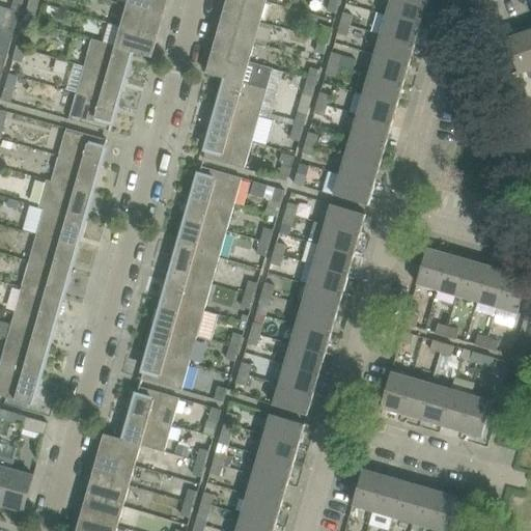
[(14,0),(11,9),(20,11),(23,0),(14,0)]
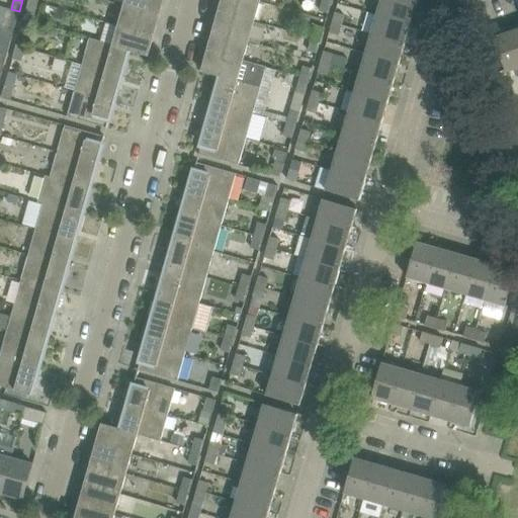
[(164,0),(124,0),(123,6),(160,16),(164,0)]
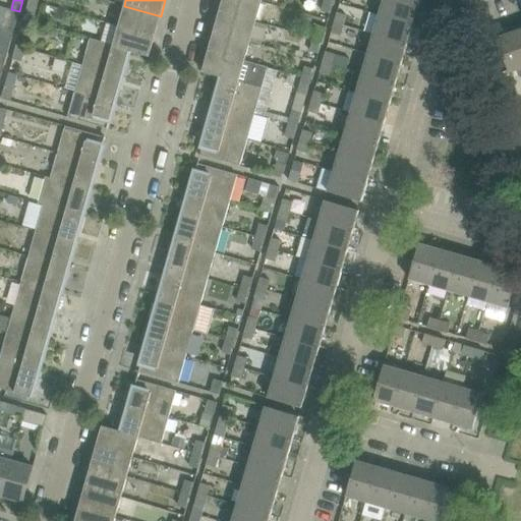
[(257,0),(222,0),(220,11),(255,21),(262,1),(257,0)]
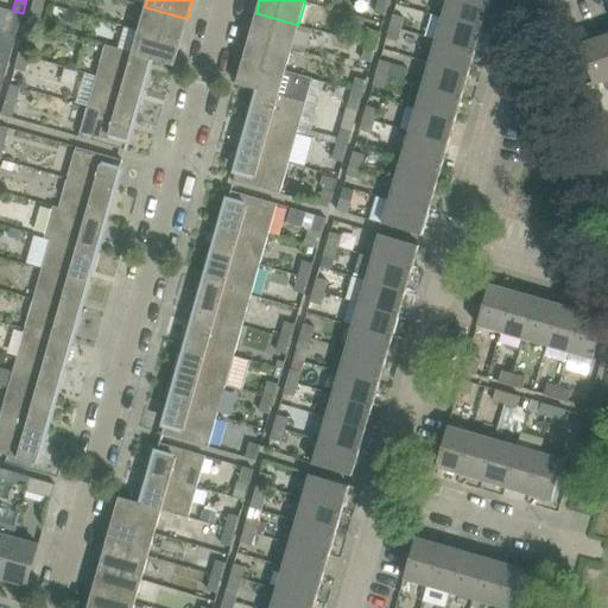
[(378,0),(375,12),(385,14),(388,0),(378,0)]
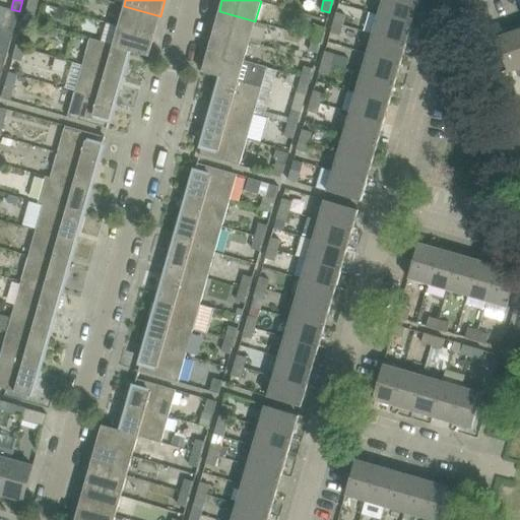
[(412,24),(418,4),(402,0),(383,0),(379,14),(412,24)]
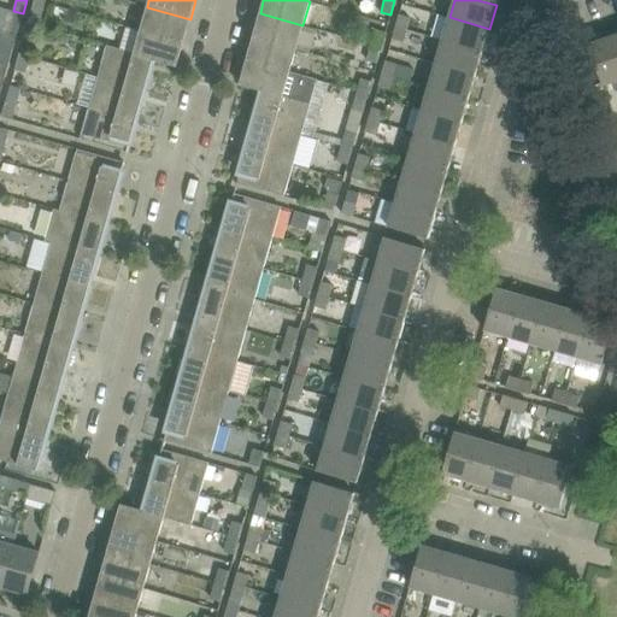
[(40,18),(43,4),(34,1),(30,16),(40,18)]
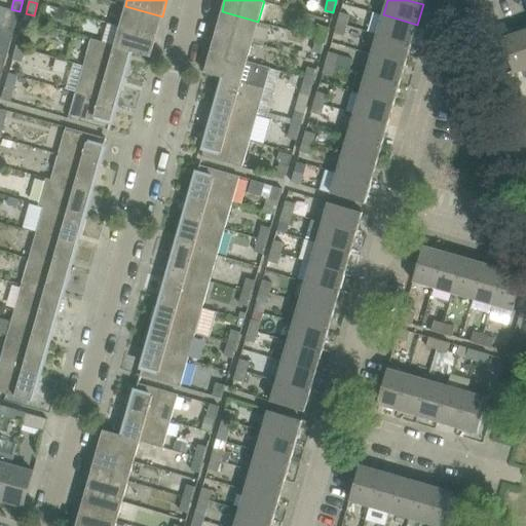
[(0,5),(0,29),(0,30),(13,33),(20,11),(11,9),(0,5)]
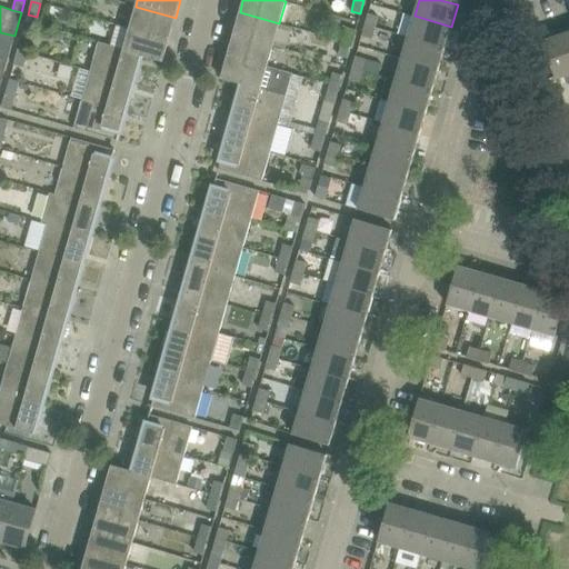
[(176,18),(136,7),(129,29),(169,40),(176,18)]
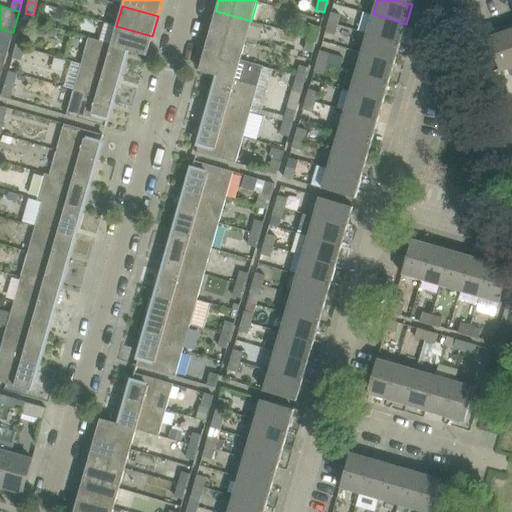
[(216,11),(210,30),(246,40),(251,21),(216,11)]
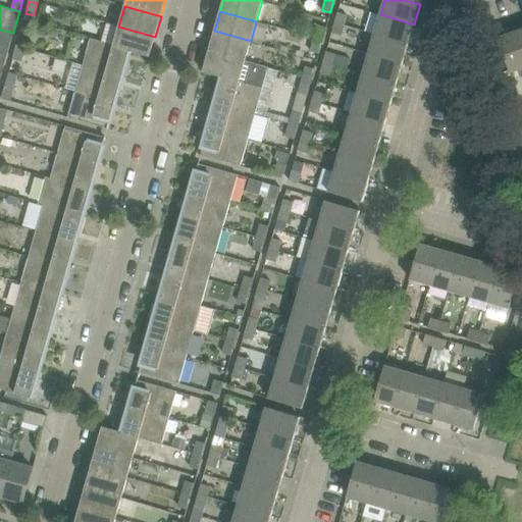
[(348,15),(337,12),(334,22),(345,25),(348,15)]
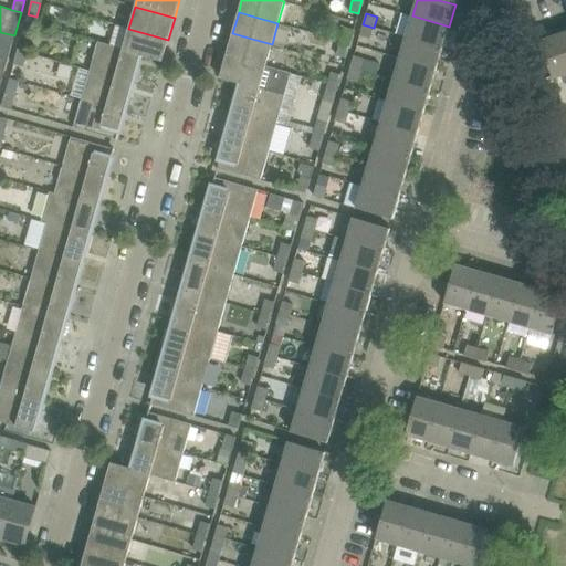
[(412,16),(406,37),(443,48),(449,27),(412,16)]
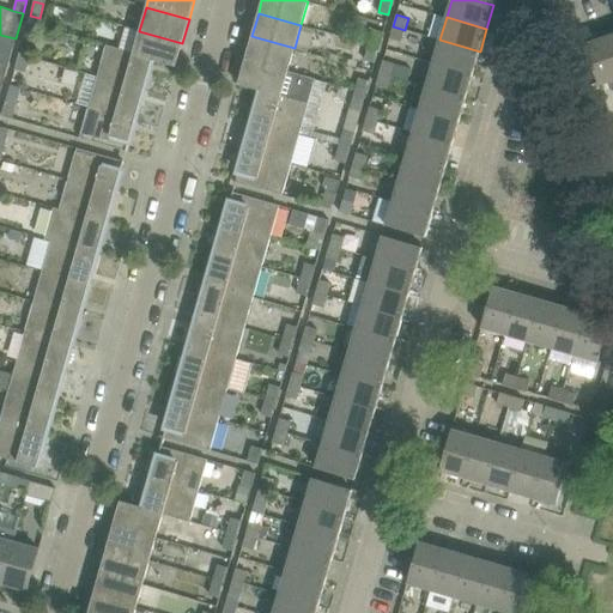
[(401,43),(405,30),(393,26),(389,40),(401,43)]
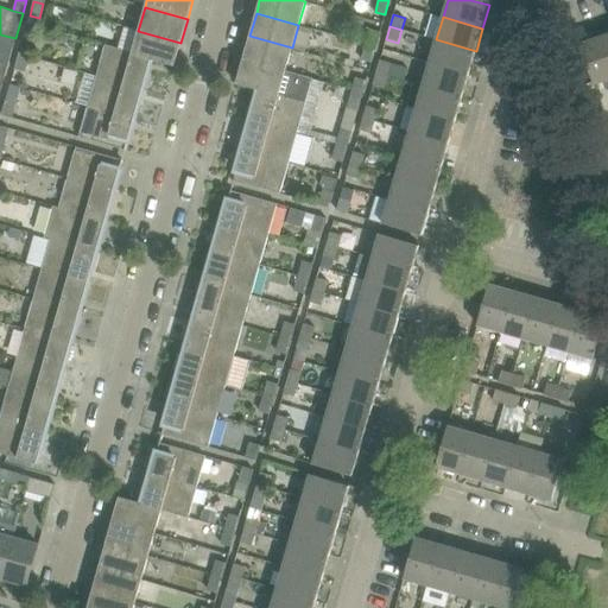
[(366,44),(375,46),(379,31),(371,29),(366,44)]
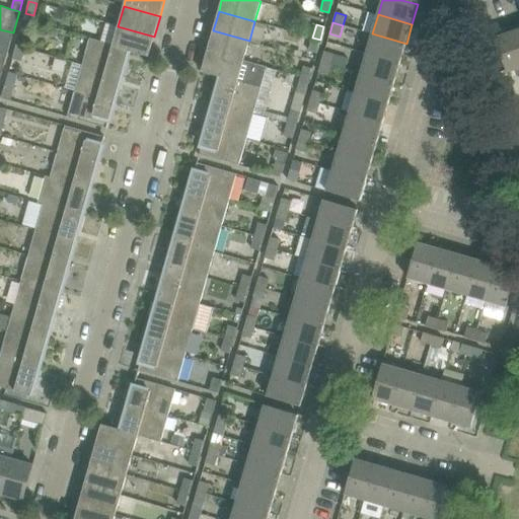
[(90,39),(89,39),(149,56),(154,36),(118,26),(113,45),(90,39)]
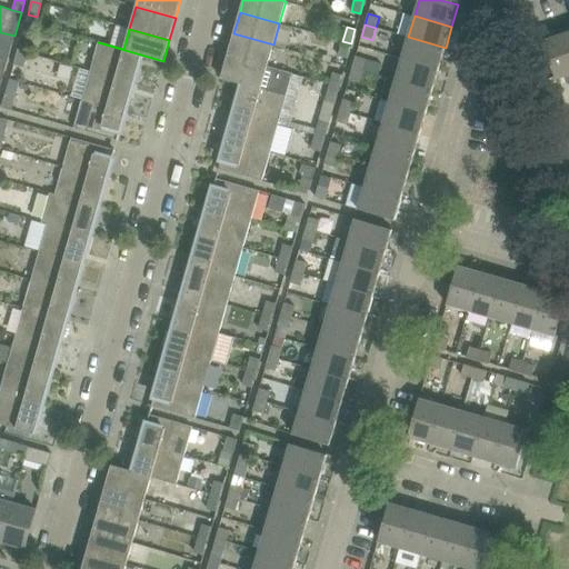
[(0,32),(0,56),(8,59),(12,45),(15,36),(0,32)]
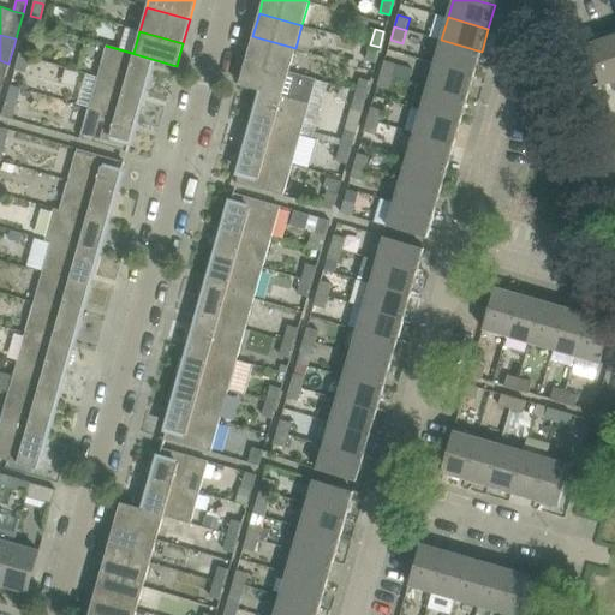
[(252,36),(246,60),(316,81),(316,79),(290,72),(296,48),(252,36)]
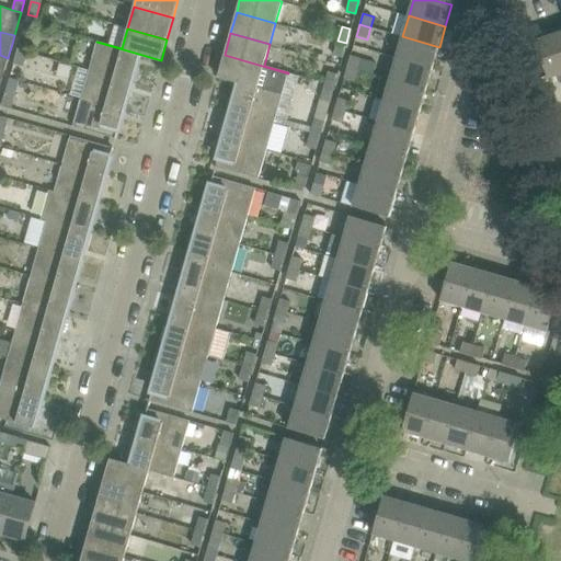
[(535,41),(547,76),(548,78),(560,72),(560,48),(556,34),(535,41)]
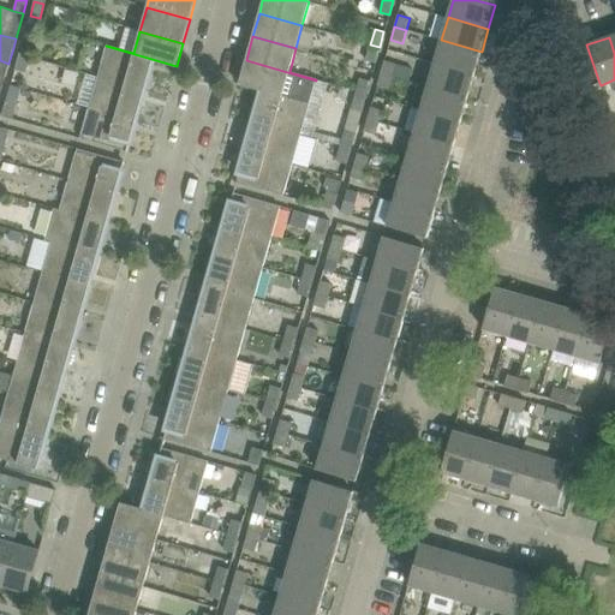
[(23,40),(19,55),(29,58),(33,42),(23,40)]
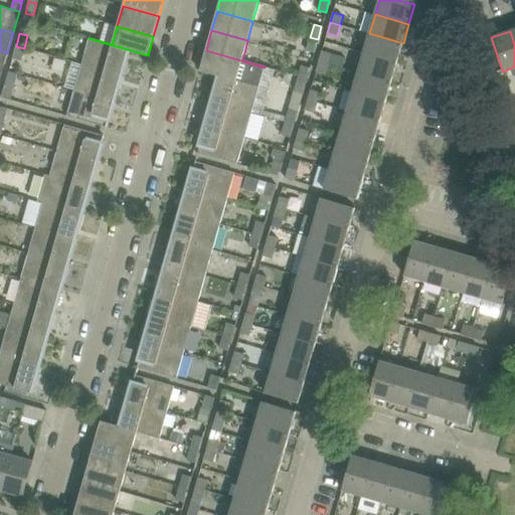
[(397,62),(403,43),(369,33),(364,53),(397,62)]
